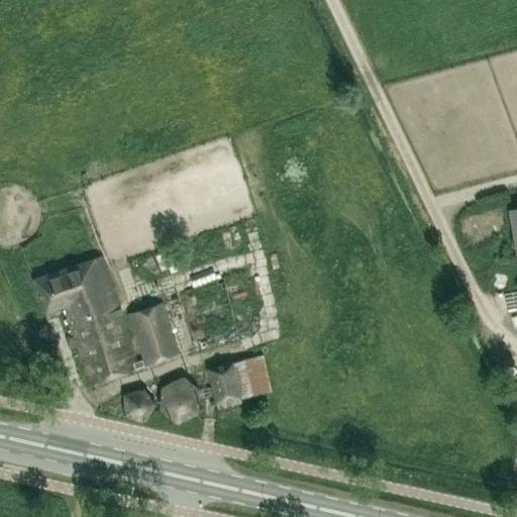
[(168,260),(178,256),(171,237),(162,241),(168,260)]
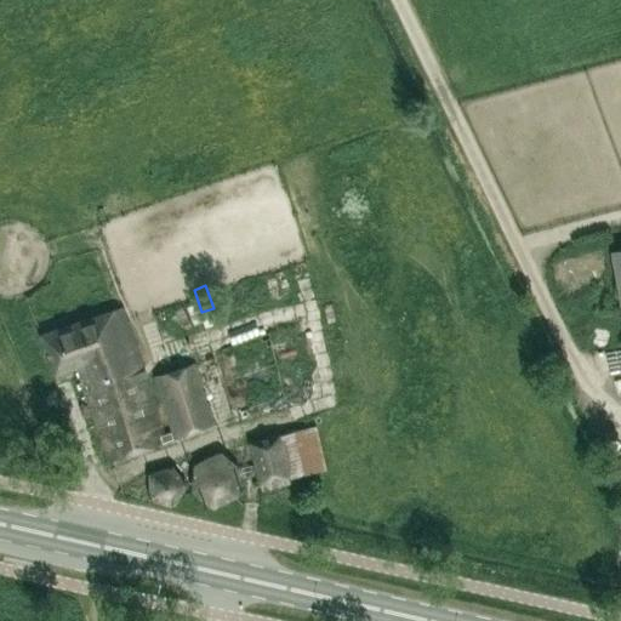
[(170,432),(163,434),(131,341),(120,308),(39,335),(55,372),(75,365),(109,461),(171,438),(170,432)]
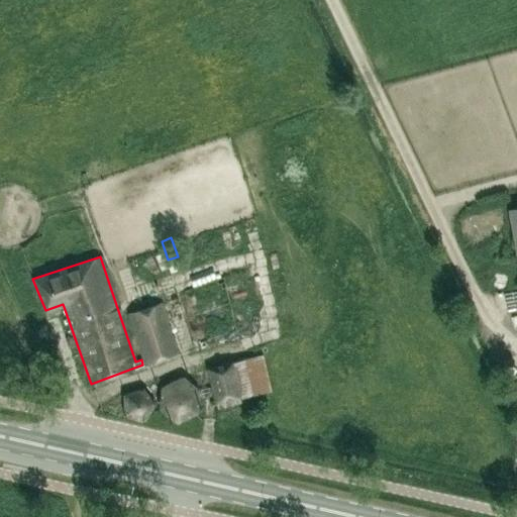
[(212,315),(231,308),(227,296),(236,292),(228,270),(205,279),(213,301),(207,303),(212,315)]
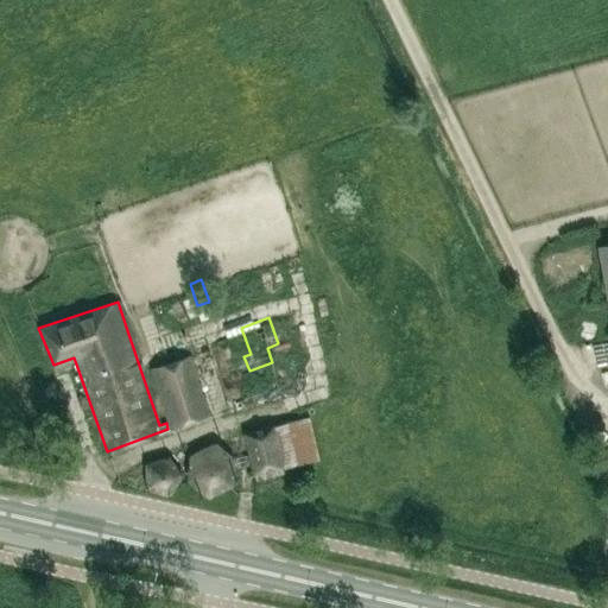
[(171,429),(209,415),(189,355),(151,368),(171,429)]
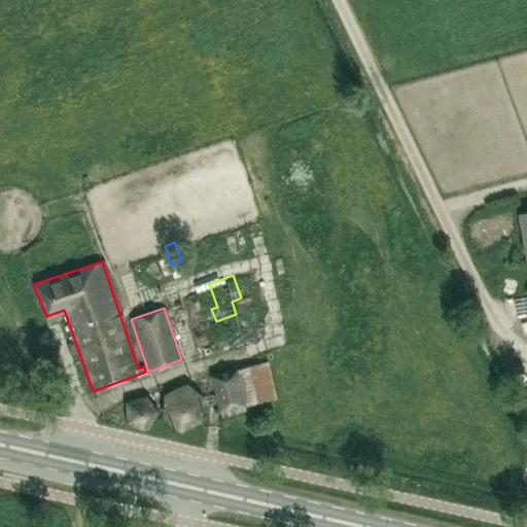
[(276,399),(268,362),(212,375),(220,415),(244,410),(244,407),(276,399)]
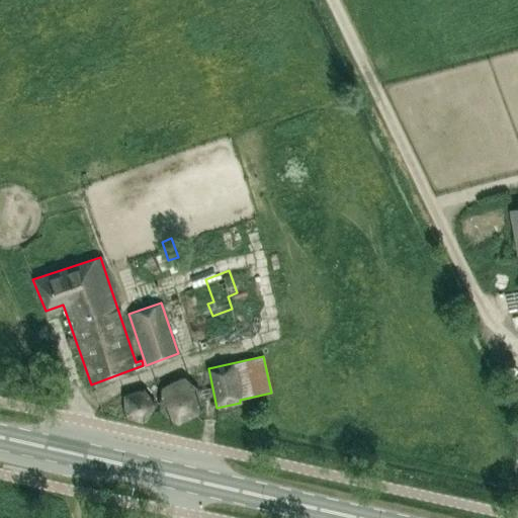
[(183,375),(160,386),(159,408),(177,422),(198,413),(199,390),(183,375)]
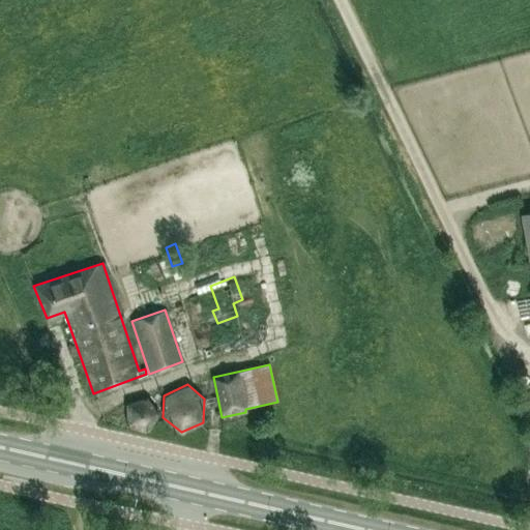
[(146,396),(125,404),(127,427),(147,431),(158,413),(146,396)]
